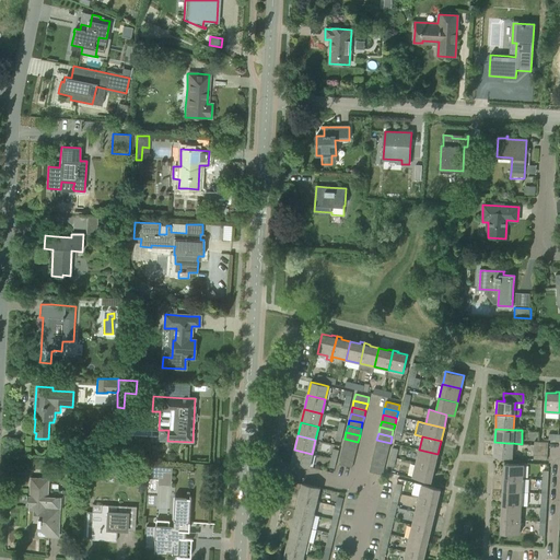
[(357,448),(358,442),(345,439),(343,445),(357,448)]
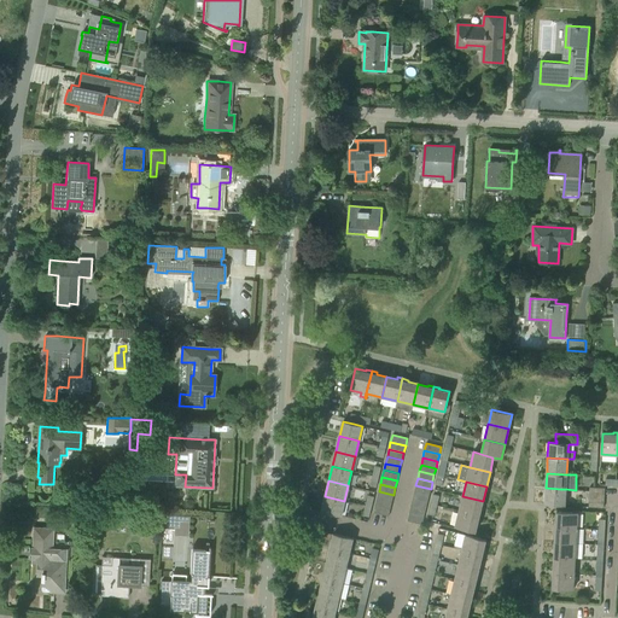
[(429,496),(431,489),(415,485),(414,493),(429,496)]
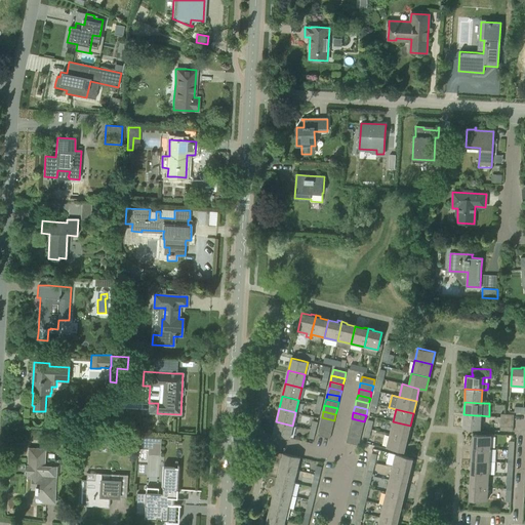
[(480,429),(481,418),(481,415),(463,414),(462,428),(480,429)]
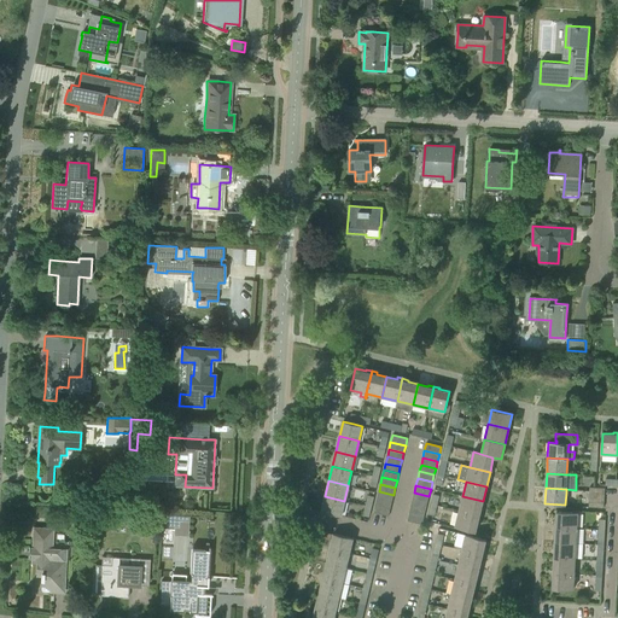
[(391,502),(394,495),(379,491),(377,499),(391,502)]
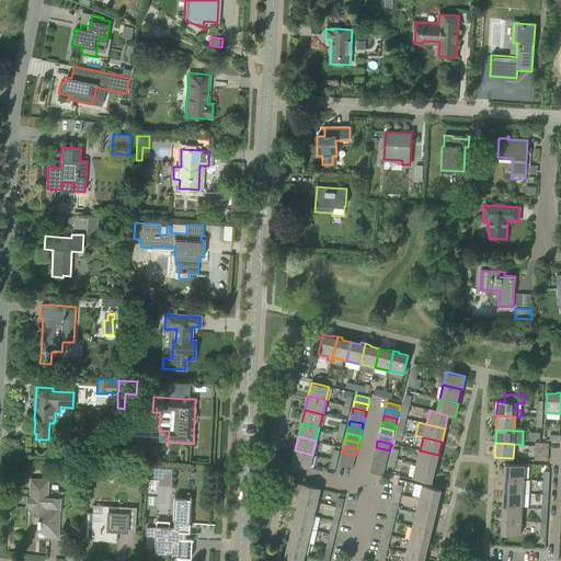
[(388,457),(389,450),(376,447),(374,454),(388,457)]
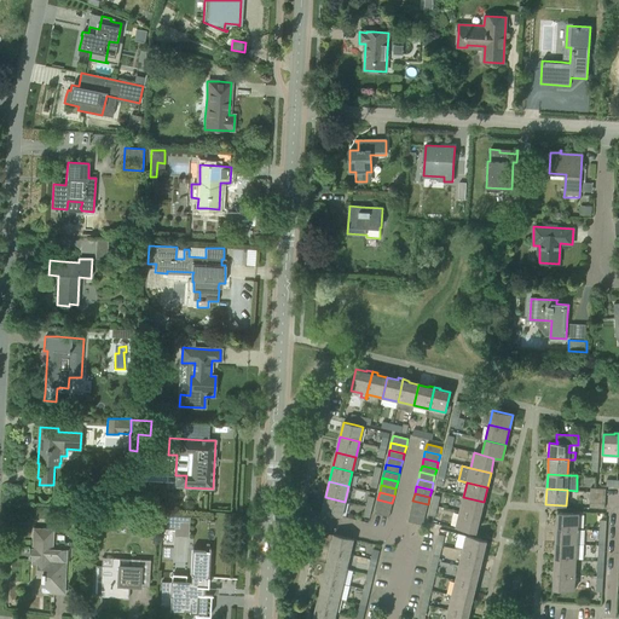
[(341,516),(345,502),(325,497),(322,512),(341,516)]
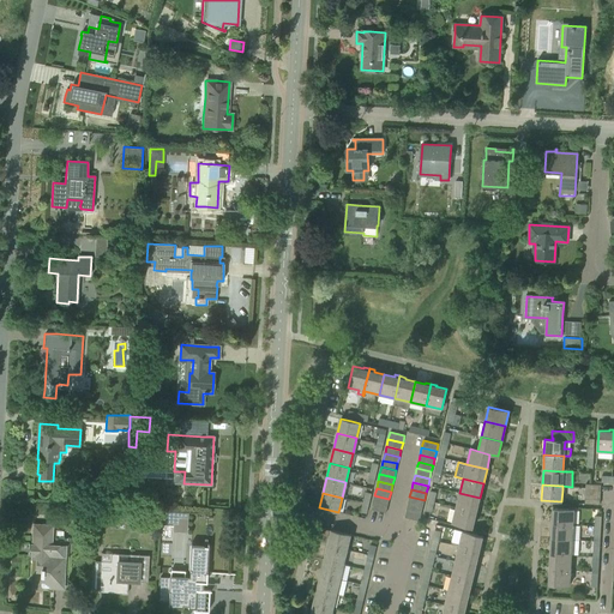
[(476,513),(480,498),(459,493),(456,509),(476,513)]
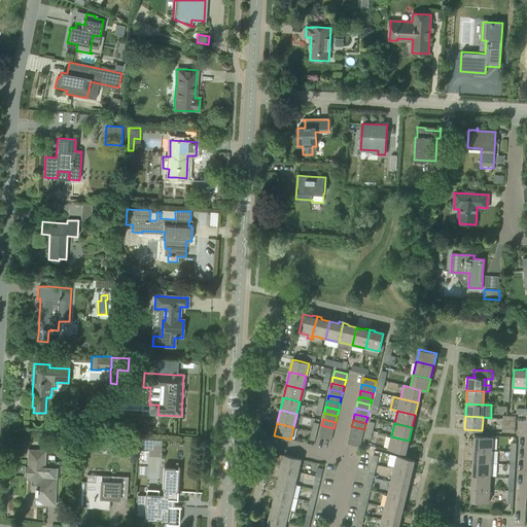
[(332,433),(334,428),(321,425),(320,430),(332,433)]
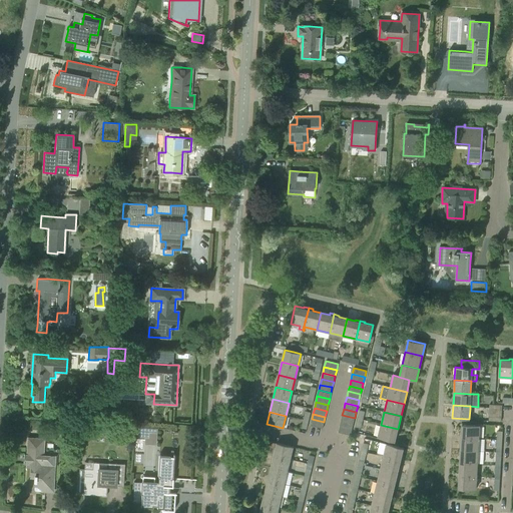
[(353,424),(355,418),(342,415),(341,421),(353,424)]
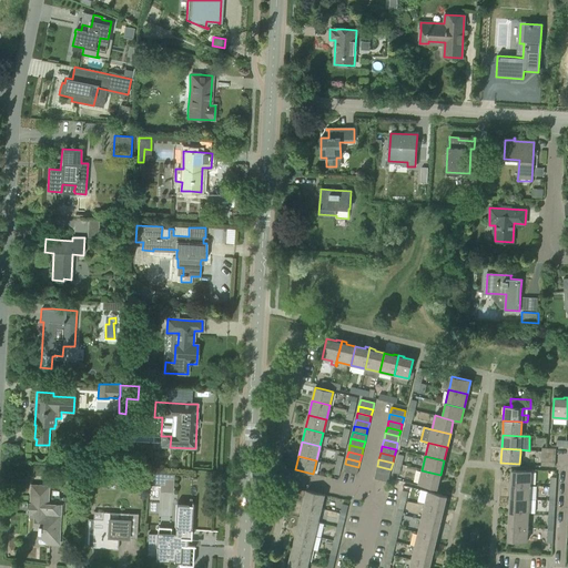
[(357,475),(358,467),(345,464),(343,472),(357,475)]
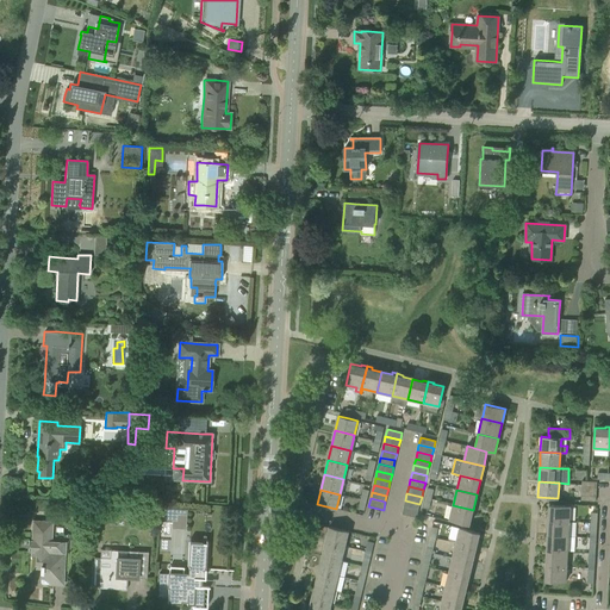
[(418,510),(419,504),(405,500),(404,506),(418,510)]
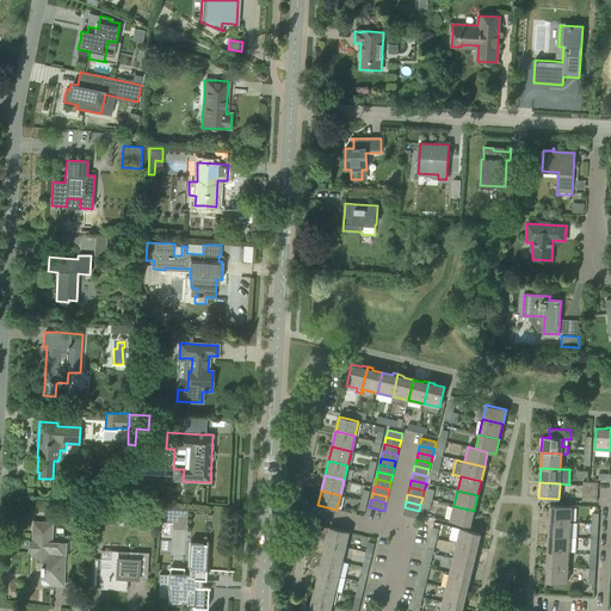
[(470,525),(474,511),(454,506),(450,520),(470,525)]
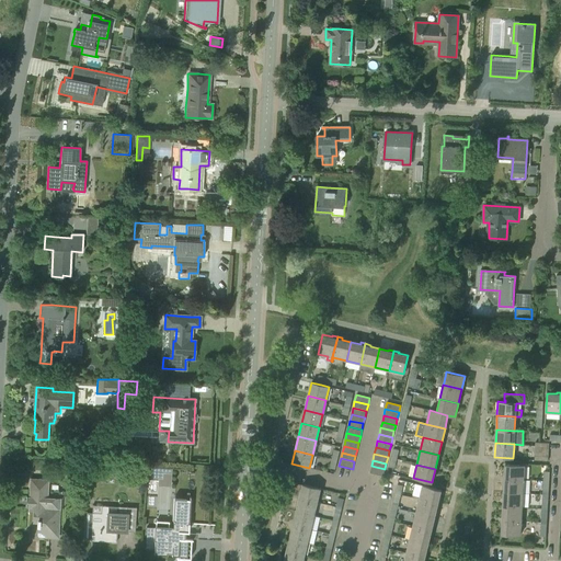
[(524,479),(524,466),(505,465),(504,478),(524,479)]
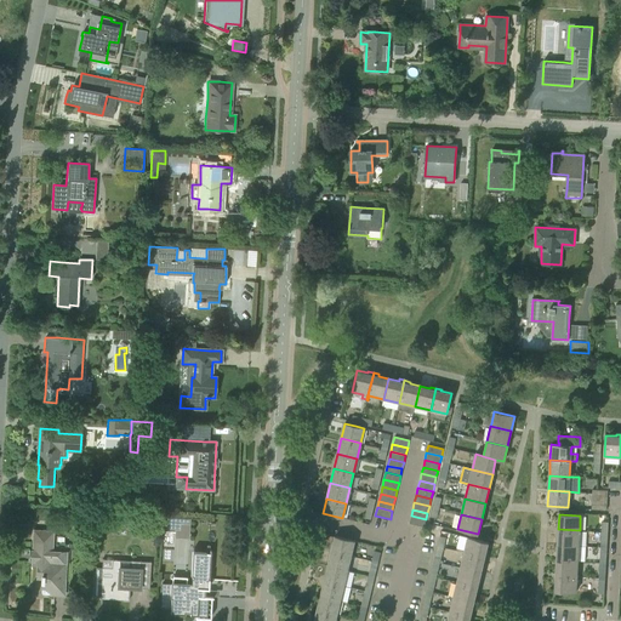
[(425,527),(426,519),(411,516),(409,523),(425,527)]
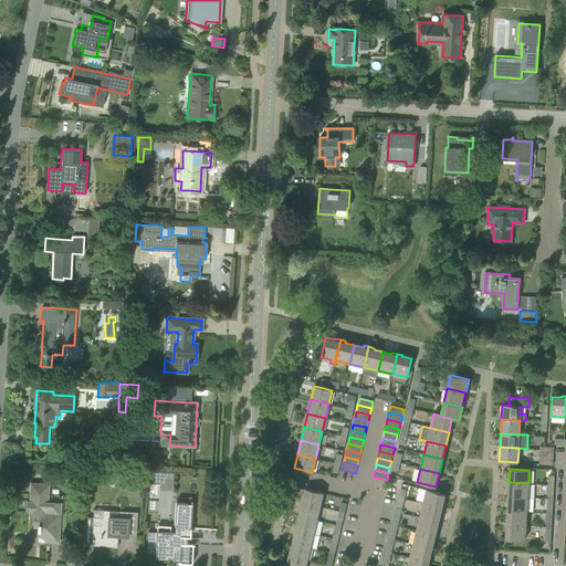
[(150,471),(150,484),(159,484),(159,483),(164,483),(165,478),(174,478),(174,472),(150,471)]
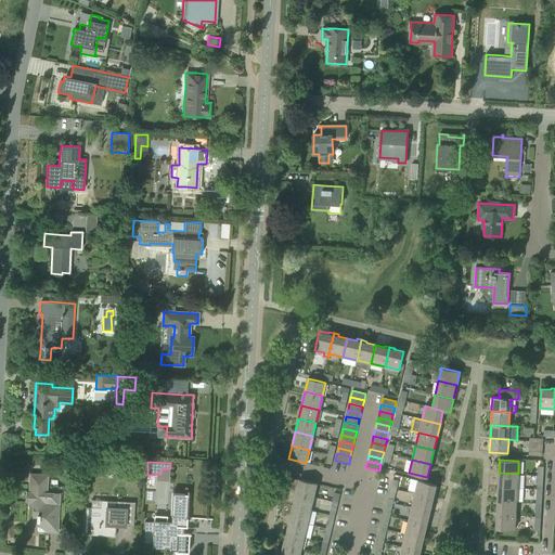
[(517,488),(518,474),(499,473),(498,487),(517,488)]
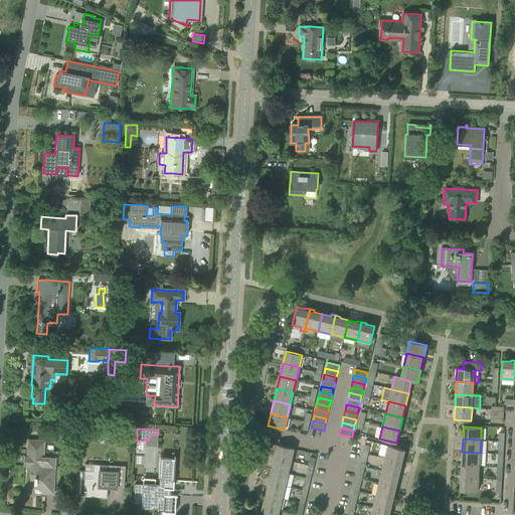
[(24,456),(23,466),(24,466),(24,465),(26,466),(26,468),(31,468),(30,480),(34,480),(34,484),(35,484),(34,493),(52,494),(53,484),(54,468),(55,458),(43,457),(44,441),(28,440),(27,457),(25,457),(25,456),(24,456)]
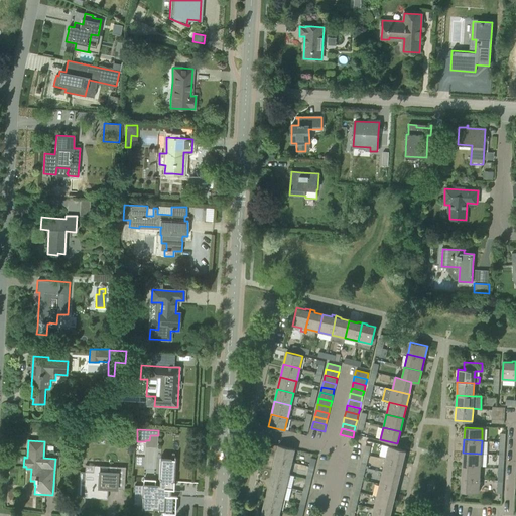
[(291,462),(294,449),(288,448),(278,445),(275,458),(291,462)]
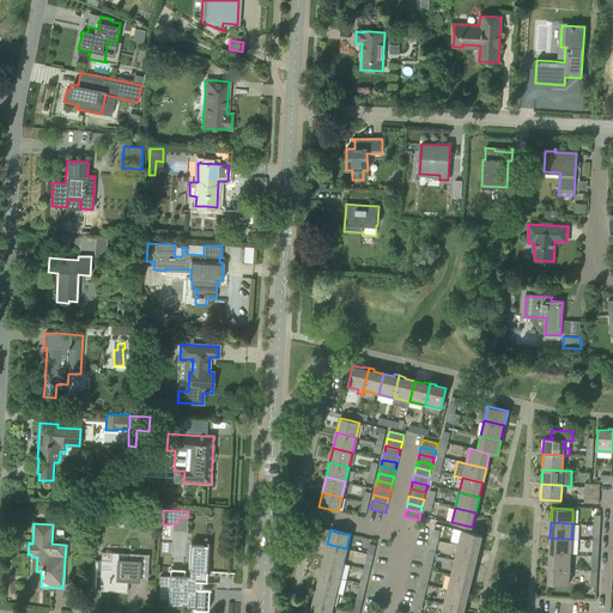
[(480,545),(481,535),(461,530),(457,545),(480,551),(481,545),(480,545)]
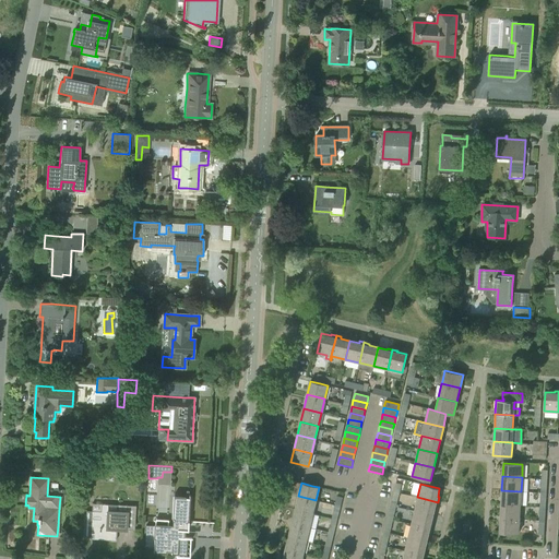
[(520,506),(521,491),(501,490),(501,504),(520,506)]
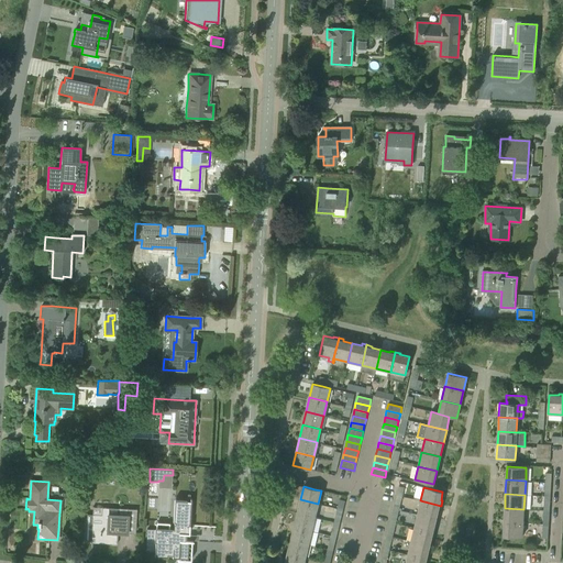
[(141,548),(140,562),(173,562),(174,558),(154,556),(154,555),(167,556),(167,554),(172,554),(172,556),(178,558),(177,560),(189,561),(190,541),(192,541),(192,540),(185,540),(186,533),(188,533),(190,498),(189,500),(186,500),(187,498),(179,498),(174,498),(173,521),(174,521),(173,532),(168,532),(168,530),(161,530),(146,529),(146,548),(141,548)]
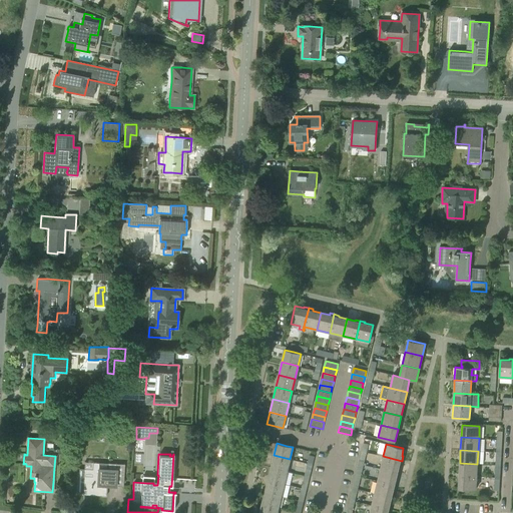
[(287,472),(290,459),(274,455),(271,468),(287,472)]
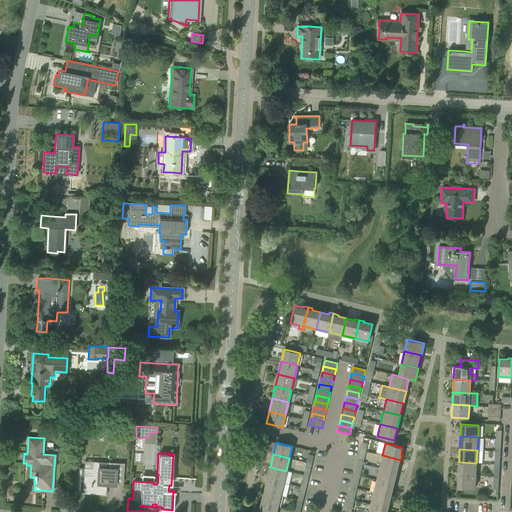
[(400,465),(401,460),(382,455),(379,468),(396,472),(398,464),(400,465)]
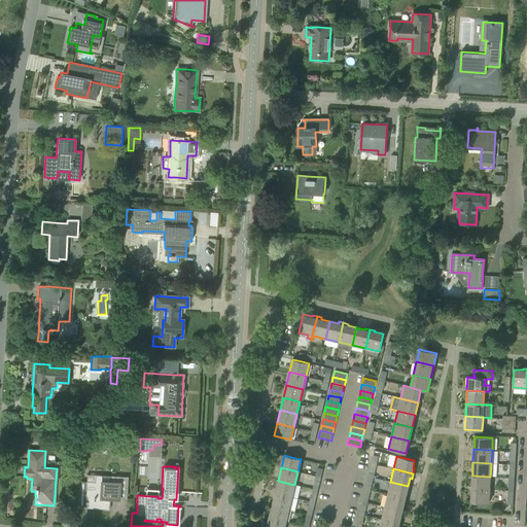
[(118,499),(118,489),(119,477),(110,476),(110,481),(101,481),(101,476),(95,475),(95,485),(86,484),(86,482),(85,482),(85,483),(80,483),(80,482),(79,506),(80,506),(80,505),(84,505),(84,507),(85,507),(85,505),(102,506),(102,508),(109,510),(110,499),(118,499)]
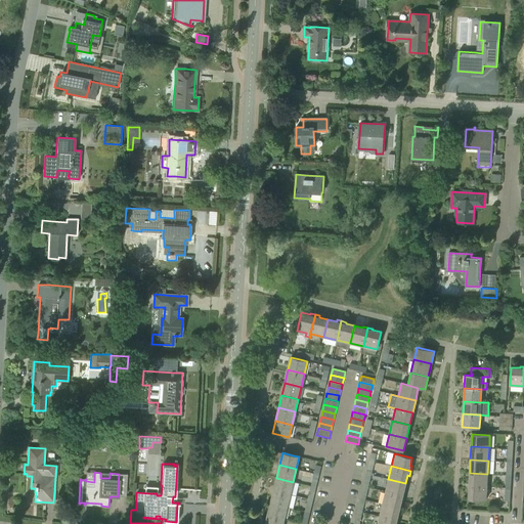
[(486,486),(487,474),(470,473),(469,485),(486,486)]
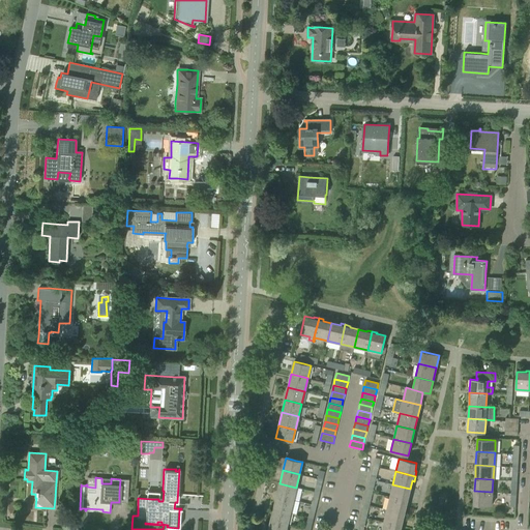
[(293,500),(296,488),(280,483),(276,496),(293,500)]
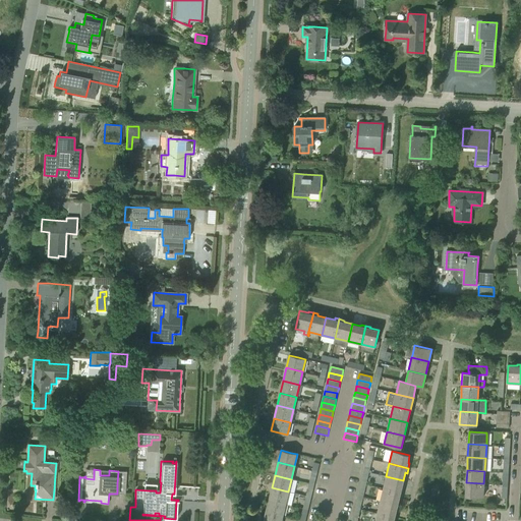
[(401,487),(403,480),(386,476),(383,488),(402,493),(403,488),(401,487)]
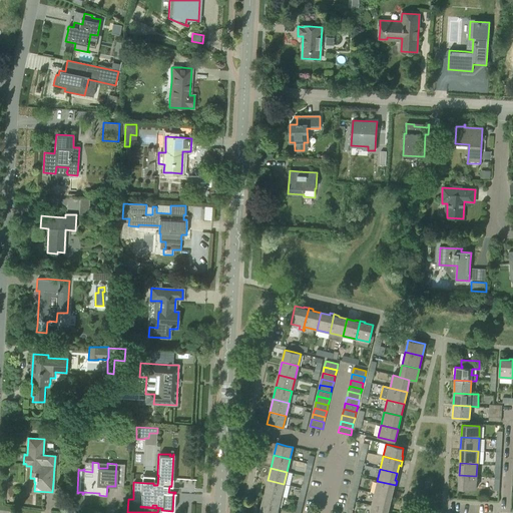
[(476,489),(476,482),(476,476),(459,475),(458,488),(476,489)]
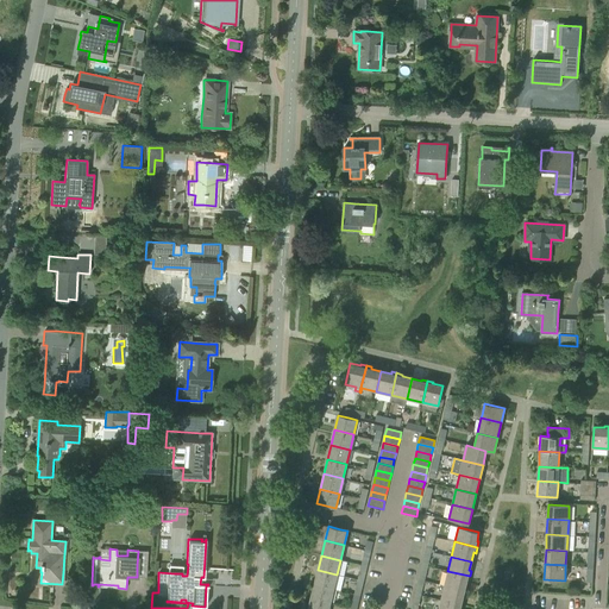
[(333,589),(337,575),(318,570),(314,584),(333,589)]
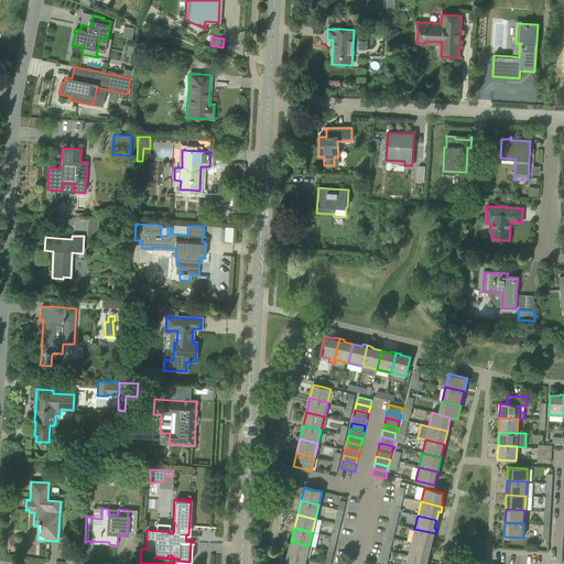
[(434,539),(435,533),(414,529),(412,542),(430,546),(432,539),(434,539)]
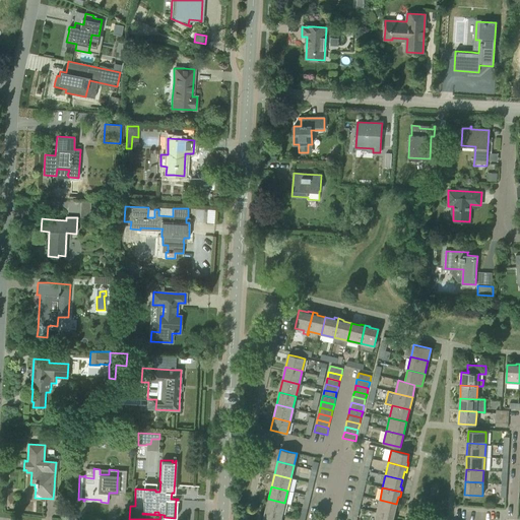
[(281,516),(284,503),(268,499),(265,512),(281,516)]
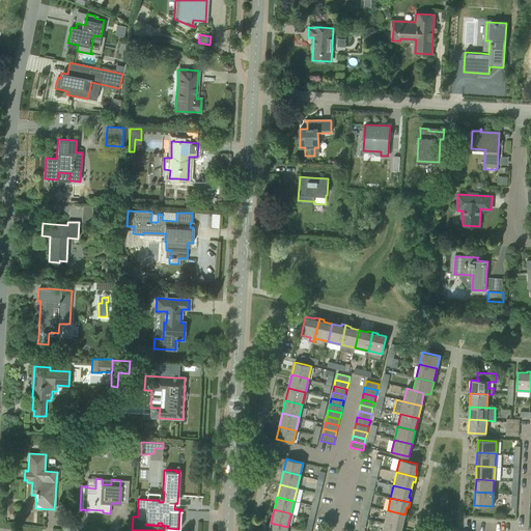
[(403,523),(404,514),(388,510),(385,524),(403,528),(404,523),(403,523)]
